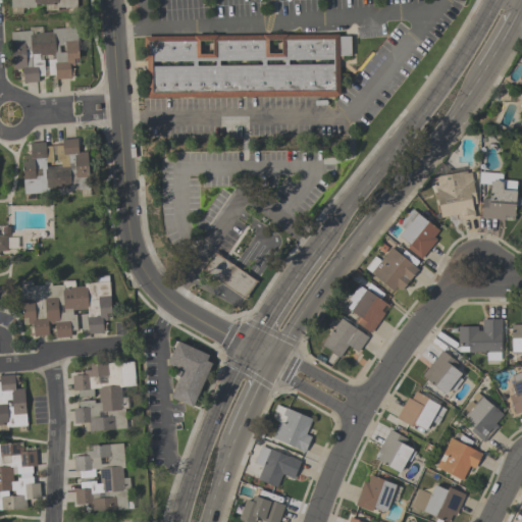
[(75,8),(75,0),(9,0),(10,6),(75,8)]
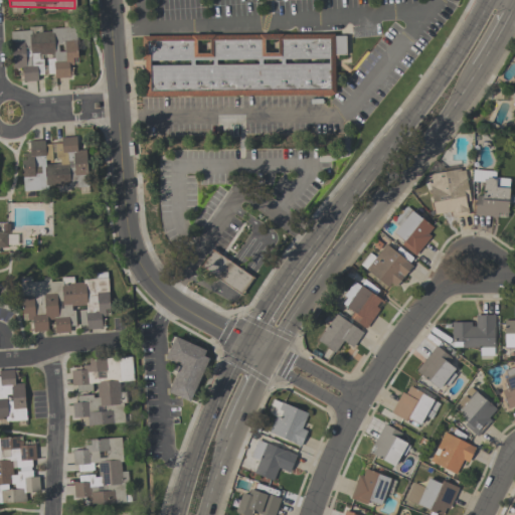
[(75,26),(77,58),(72,58),(73,64),(69,64),(69,76),(54,78),(54,73),(48,74),(47,58),(54,58),(53,53),(39,54),(39,59),(43,58),(44,74),(37,75),(38,81),(22,82),(21,68),(13,68),(10,31),(31,29),(31,32),(51,30),(50,28),(75,26)]
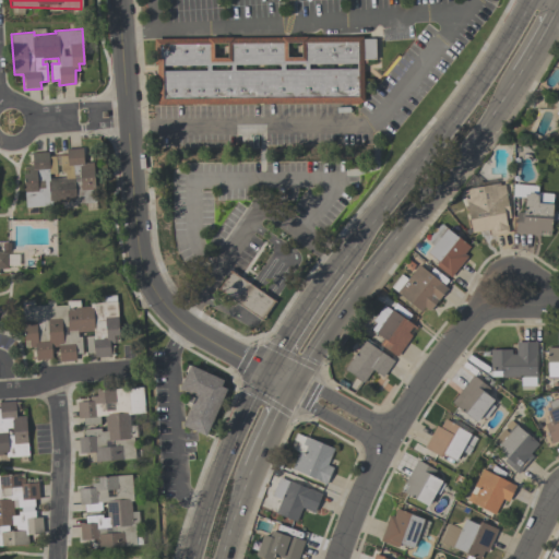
[(154,37),(207,37),(207,36),(233,35),(233,37),(282,36),(282,35),(307,35),(307,36),(364,36),(364,38),(376,38),(376,59),(367,59),(367,62),(364,62),(364,102),(360,102),(360,104),(342,104),(342,102),(157,103),(157,63),(154,63),(154,37)]
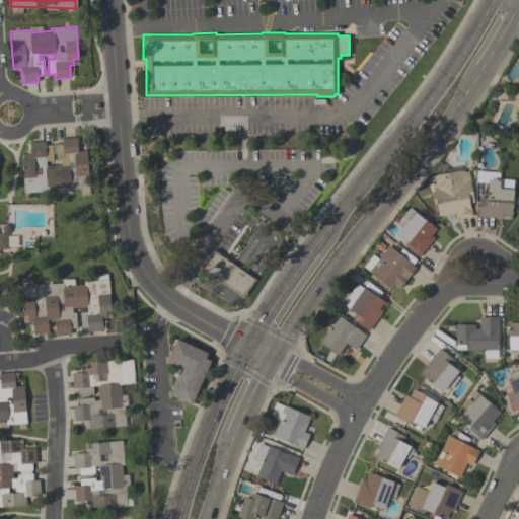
[(86,150),(88,188),(70,189),(70,192),(58,193),(58,187),(46,188),(47,192),(23,193),(21,160),(26,160),(25,154),(30,154),(29,141),(45,141),(45,145),(52,144),(52,160),(46,160),(46,165),(60,164),(60,159),(56,160),(56,144),(62,143),(61,138),(77,137),(77,150),(86,150)]
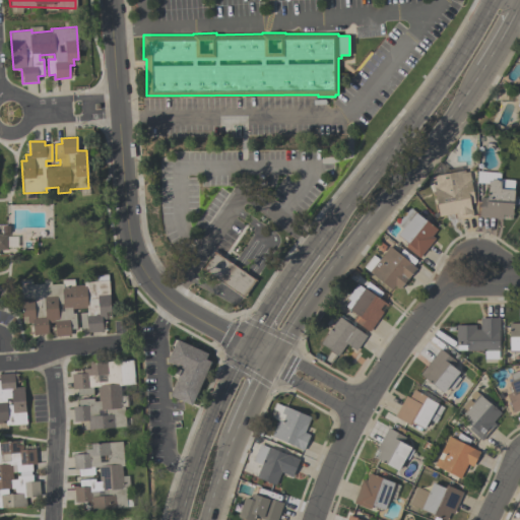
[(431,176),(464,169),(464,172),(468,171),(474,202),(470,203),(471,208),(473,215),(456,219),(455,213),(439,216),(431,176)]
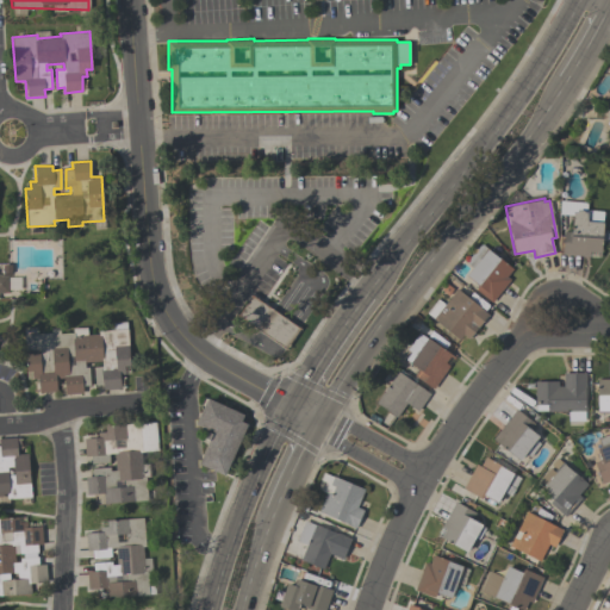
[(562,254),(564,231),(571,231),(572,215),(559,215),(560,200),(586,203),(586,210),(603,211),(602,222),(603,222),(601,257),(598,257),(598,251),(590,251),(590,256),(562,254)]
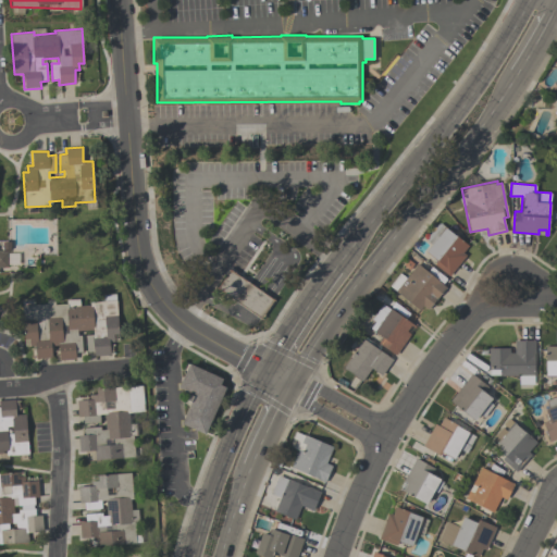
[(468,245),(462,252),(466,255),(449,275),(434,263),(437,259),(425,249),(431,243),(424,237),(438,221),(468,245)]
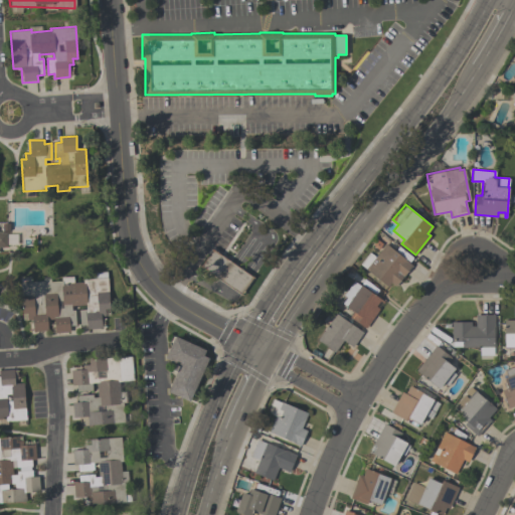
[(0,231),(0,247),(8,247),(7,223),(1,223),(1,232),(0,231)]
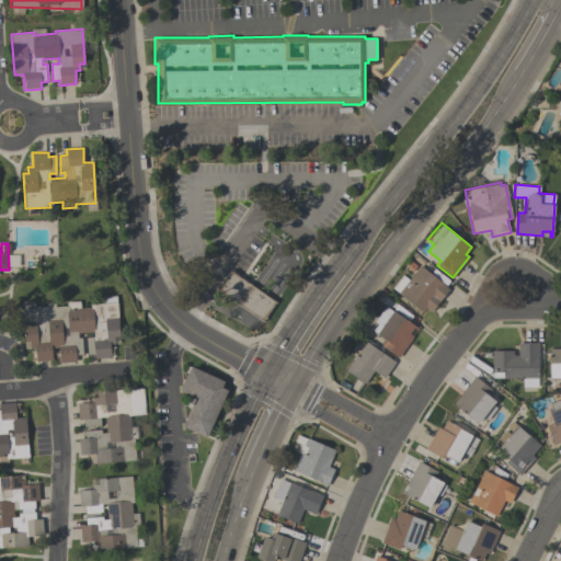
[(423,312),(392,287),(403,274),(409,279),(421,265),(449,288),(431,311),(426,308),(423,312)]
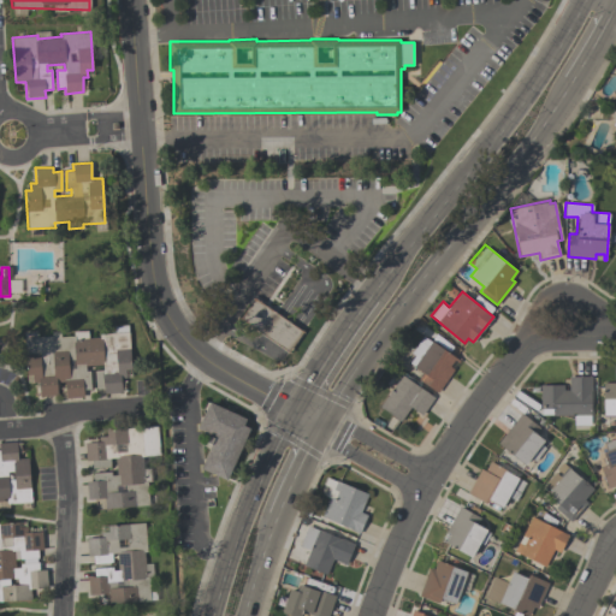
[(254,297),(303,330),(289,350),(241,318),(254,297)]
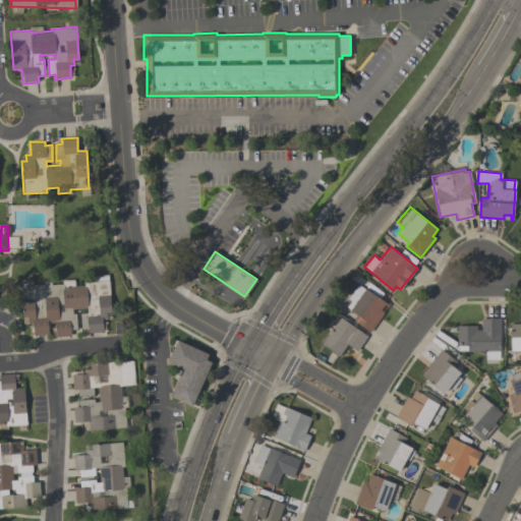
[(111,312),(106,312),(107,320),(102,320),(103,332),(88,333),(88,328),(80,329),(79,313),(87,312),(87,308),(72,309),(72,313),(75,313),(76,329),(69,330),(70,336),(55,336),(54,323),(48,323),(49,334),(33,335),(33,324),(27,324),(27,316),(22,316),(20,280),(32,279),(32,284),(44,284),(43,280),(50,279),(51,285),(62,284),(62,281),(73,280),(73,286),(83,285),(83,282),(97,281),(96,275),(109,274),(111,312)]
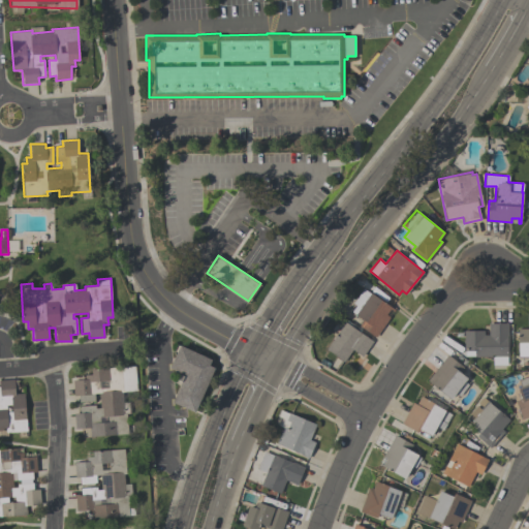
[(352,311),(356,305),(353,303),(364,288),(370,292),(371,291),(396,309),(394,311),(391,309),(386,314),(390,316),(376,336),(361,324),(364,319),(352,311)]
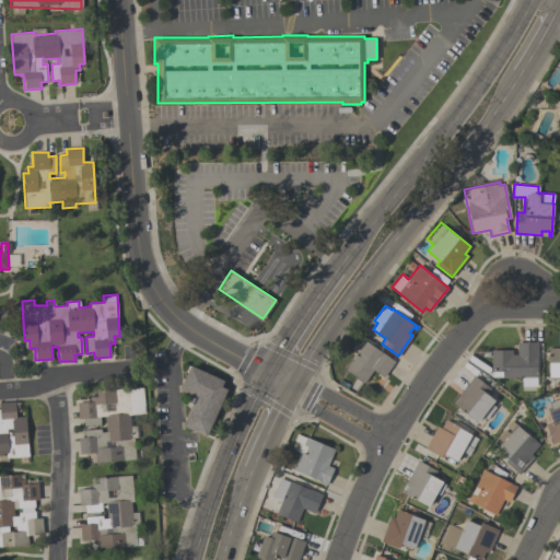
[(373,370),(365,382),(346,369),(366,340),(396,361),(384,376),(373,370)]
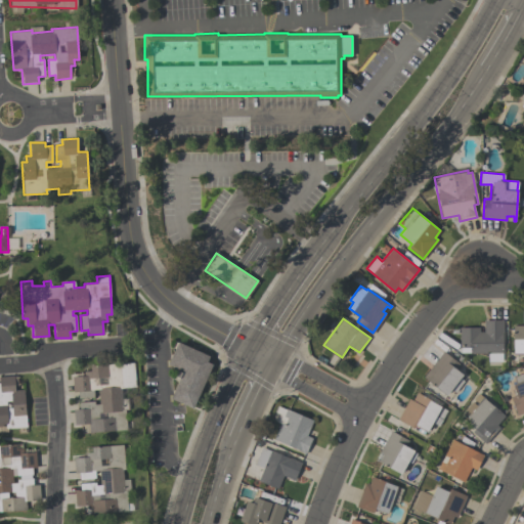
[(504,319),(504,334),(503,334),(503,361),(488,361),(488,353),(461,353),(461,347),(460,347),(460,325),(479,325),(479,332),(484,332),(484,319),(504,319)]
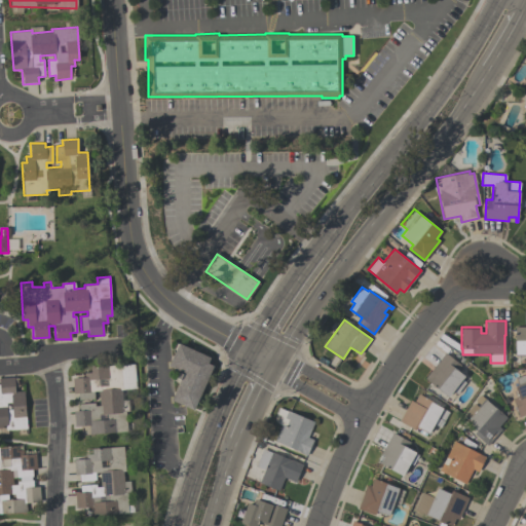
[(525,354),(516,354),(516,327),(525,327),(525,354)]
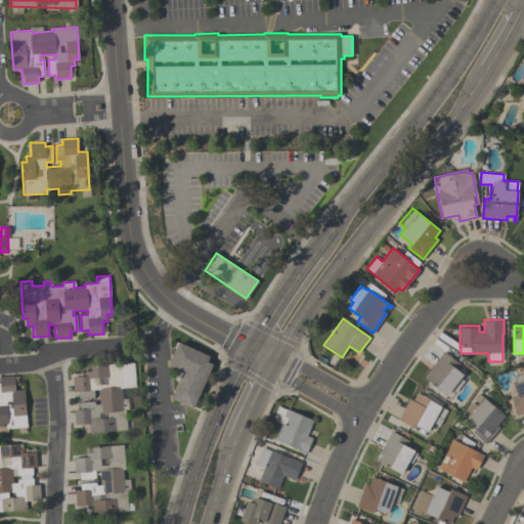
[(168,363),(178,341),(210,355),(208,360),(213,363),(193,407),(171,397),(181,377),(177,375),(179,368),(168,363)]
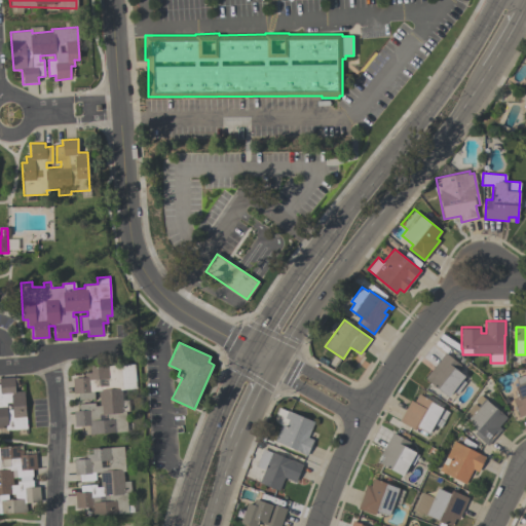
[(461,365),(457,369),(464,375),(461,379),(465,382),(457,393),(453,390),(448,396),(425,378),(446,352),(461,365)]
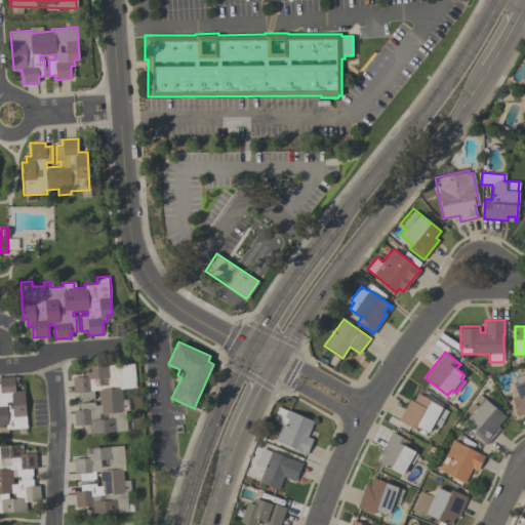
[(134,363),(136,388),(122,389),(122,397),(127,397),(128,410),(126,410),(127,431),(89,433),(89,423),(75,425),(74,409),(80,409),(79,403),(94,402),(95,404),(99,404),(98,390),(94,390),(94,398),(79,399),(79,392),(73,392),(73,376),(84,375),(84,371),(91,371),(91,366),(134,363)]
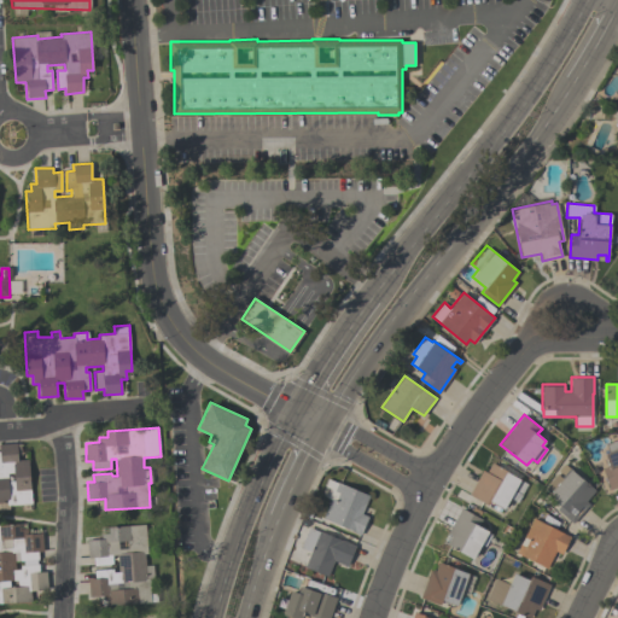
[(606,443),(617,439),(617,485),(610,489),(602,467),(608,465),(605,453),(608,452),(606,443)]
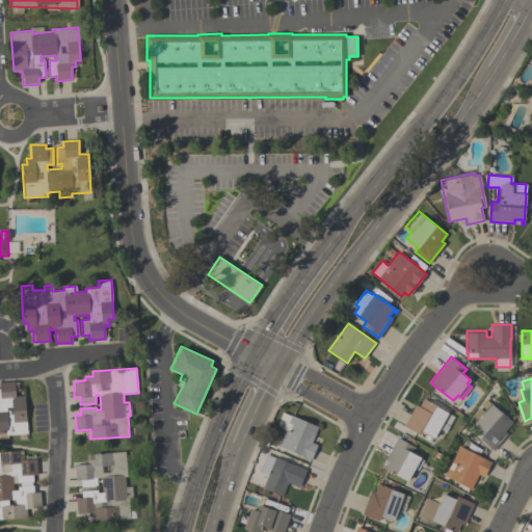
[(28,433),(6,435),(6,432),(0,432),(0,381),(15,381),(16,396),(25,395),(28,433)]
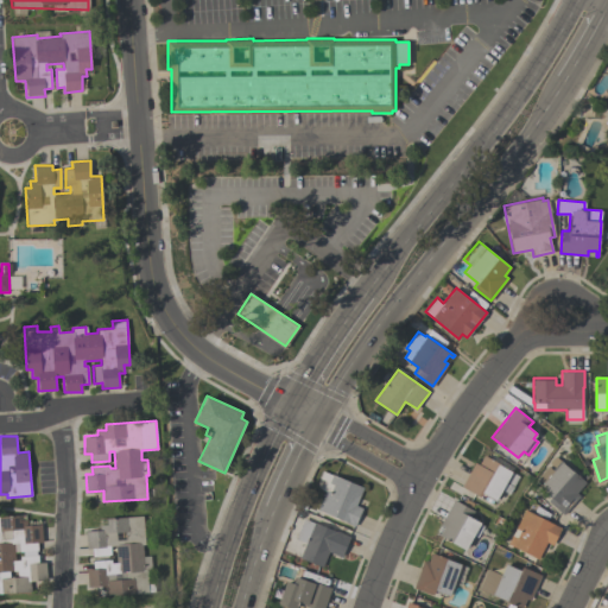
[(495,500),(482,493),(480,496),(461,486),(475,462),(479,464),(485,455),(513,472),(507,483),(506,482),(495,500)]
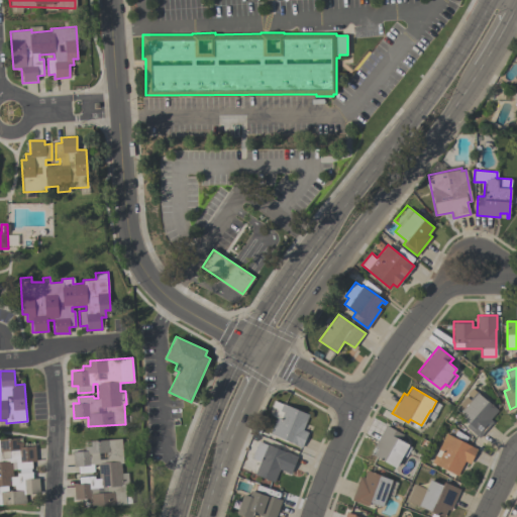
[(454,409),(466,397),(469,400),(471,397),(467,394),(473,388),(477,393),(478,392),(498,410),(491,419),(494,421),(479,437),(466,426),(470,422),(454,409)]
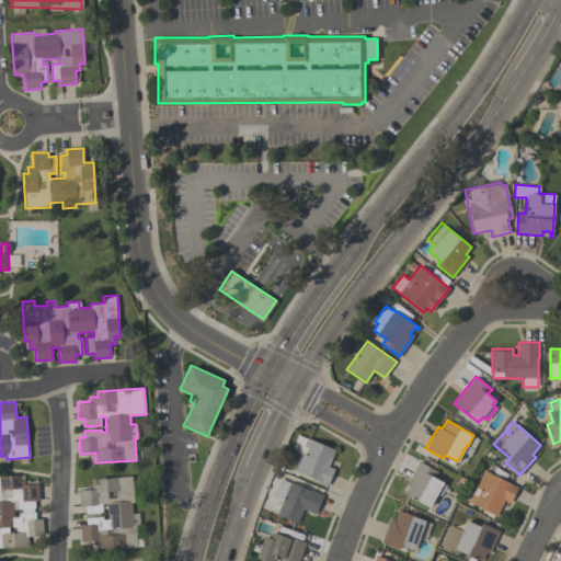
[(300,453),(297,451),(300,444),(295,442),(298,434),(307,437),(307,436),(336,449),(329,466),(334,468),(328,485),(319,482),(320,481),(294,470),(300,453)]
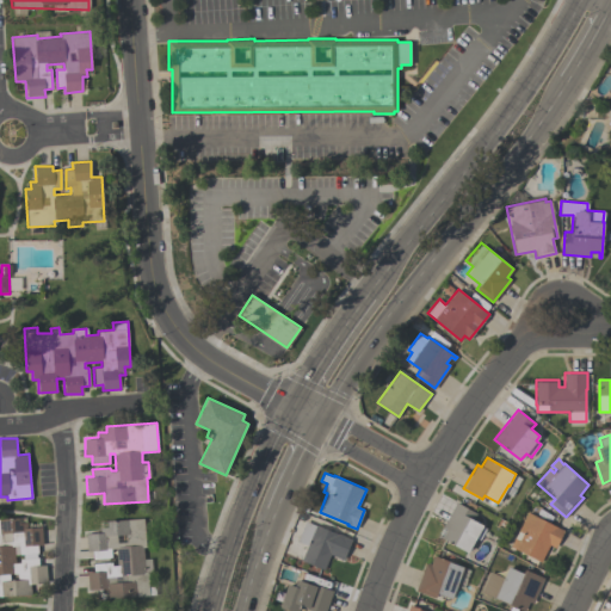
[(474,519),(483,524),(468,553),(438,536),(439,534),(443,536),(446,530),(442,528),(456,501),(477,513),(474,519)]
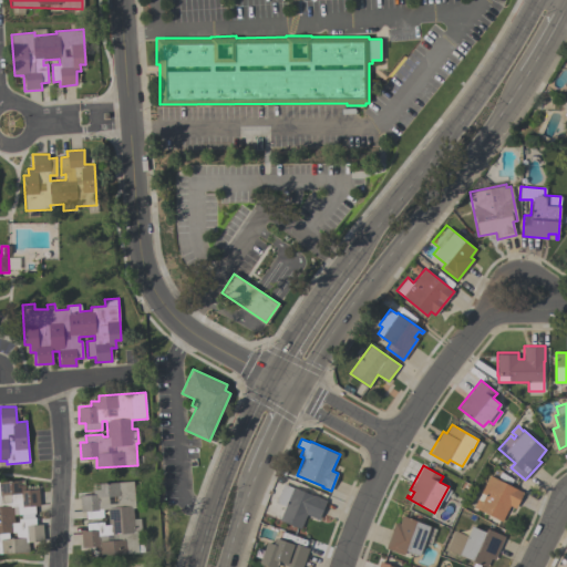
[(474,506),(491,475),(524,493),(515,508),(511,505),(502,521),(474,506)]
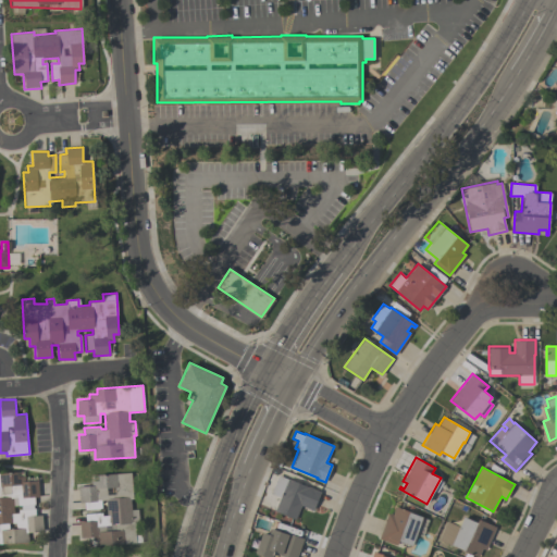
[(0,544),(0,472),(16,471),(17,477),(25,475),(25,481),(38,480),(39,496),(34,496),(35,504),(34,504),(34,508),(35,507),(36,515),(41,515),(44,530),(27,532),(28,542),(0,544)]
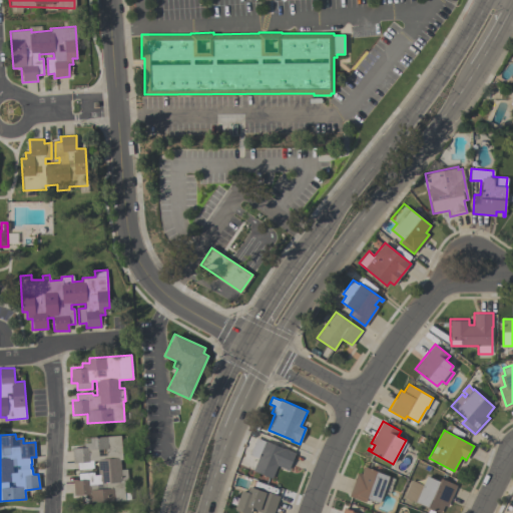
[(125,500),(89,502),(88,494),(74,495),(73,479),(79,479),(79,473),(94,472),(94,475),(98,474),(97,460),(93,460),(93,469),(79,469),(78,462),(73,462),(72,447),(83,447),(83,442),(91,442),(90,437),(121,435),(122,460),(120,460),(121,470),(126,469),(127,480),(124,480),(125,500)]
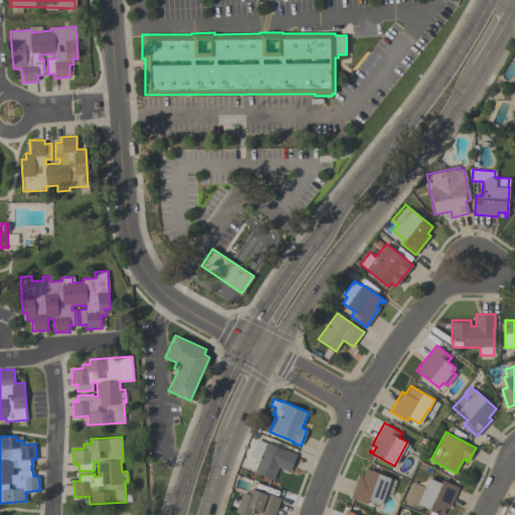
[(297,454),(290,471),(279,467),(274,480),(254,472),(260,459),(251,456),(258,439),(297,454)]
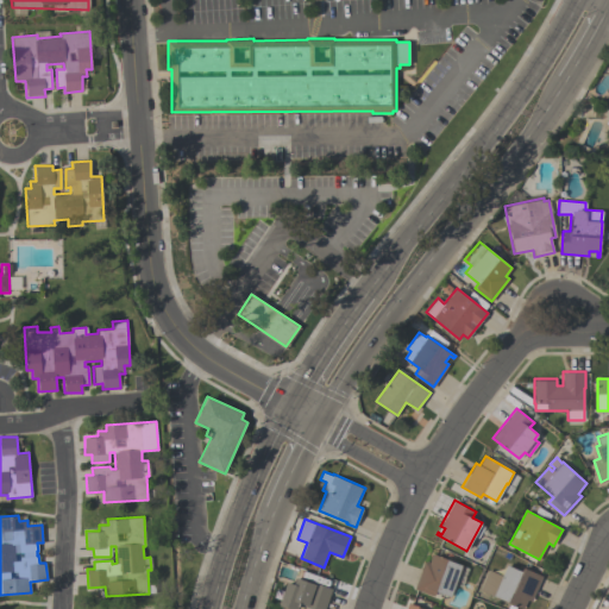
[(415,589),(425,560),(429,563),(432,553),(464,564),(459,577),(458,576),(451,597),(435,591),(434,596),(415,589)]
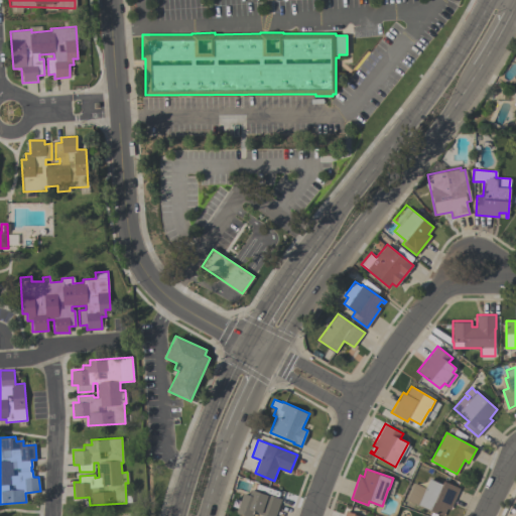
[(460,488),(449,509),(446,508),(442,515),(406,499),(413,482),(425,488),(429,478),(441,484),(443,481),(460,488)]
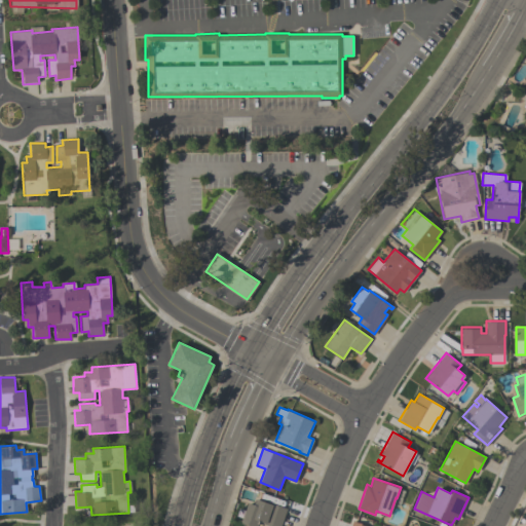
[(254,525),(241,522),(248,501),(255,503),(257,497),(287,508),(280,525),(270,525),(258,522),(257,525),(254,525)]
